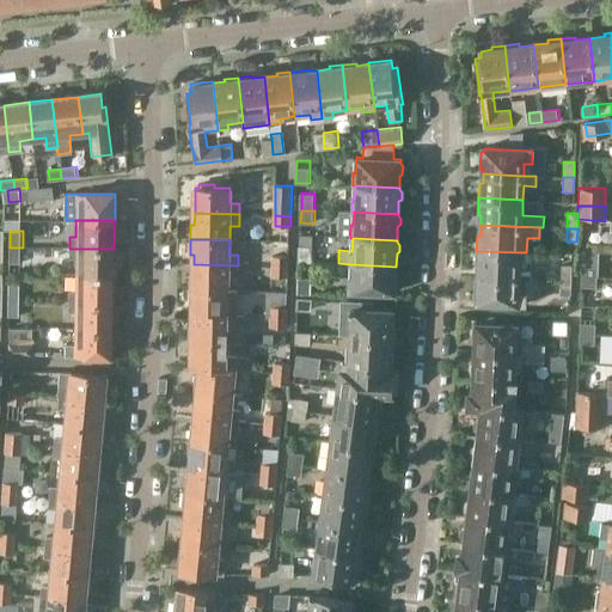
[(312,245),(300,245),(300,261),(312,262),(312,245)]
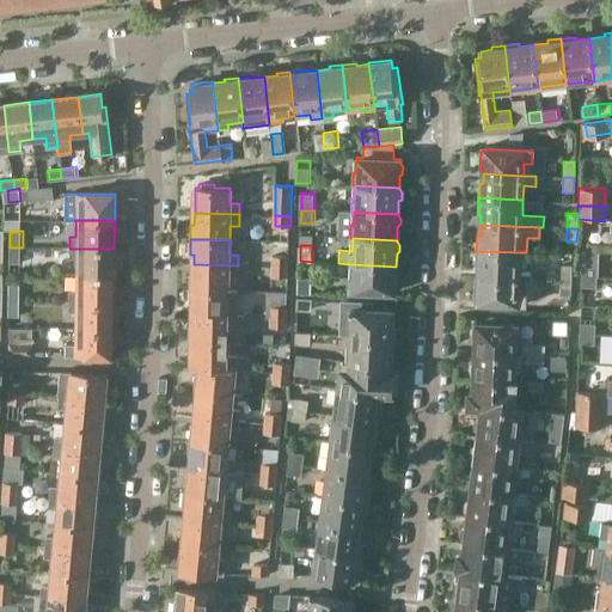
[(23,262),(23,248),(10,248),(10,262),(23,262)]
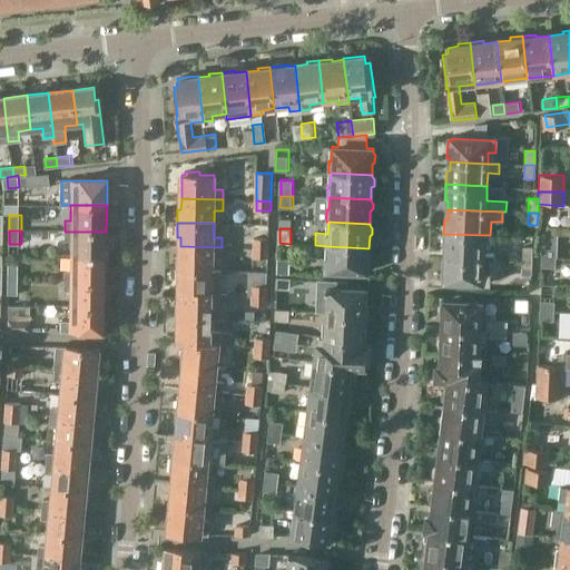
[(70,241),(69,256),(106,257),(106,232),(65,232),(65,241),(70,241)]
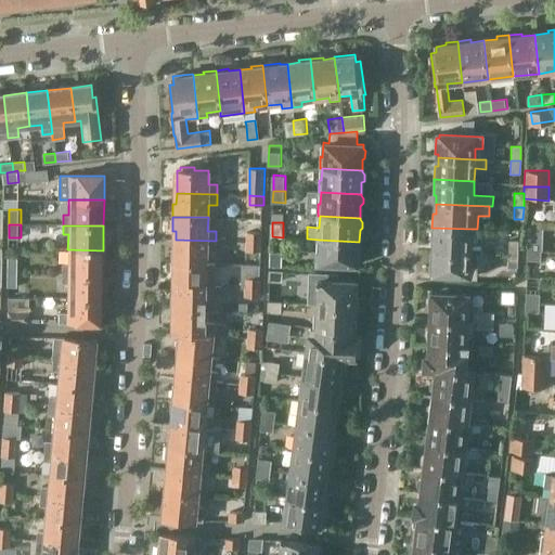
[(434,252),(470,253),(480,254),(481,243),(472,243),(472,229),(431,228),(431,242),(434,242),(434,252)]
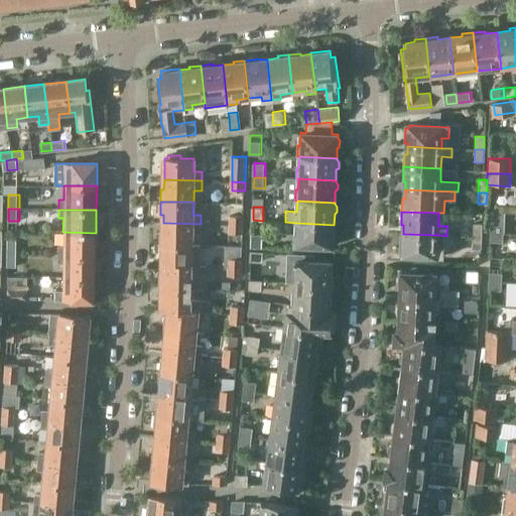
[(231,214),(231,224),(244,225),(244,214),(231,214)]
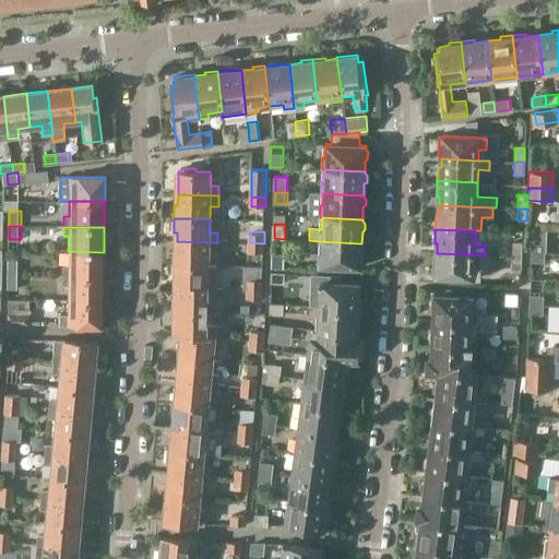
[(173,250),(173,265),(209,265),(209,253),(217,253),(217,242),(177,241),(177,251),(173,250)]
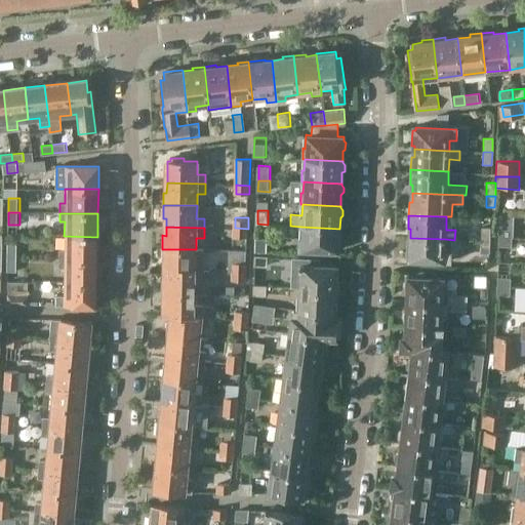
[(339,229),(301,227),(300,237),(299,237),(298,249),(338,250),(339,240),(341,238),(342,232),(339,230),(339,229)]
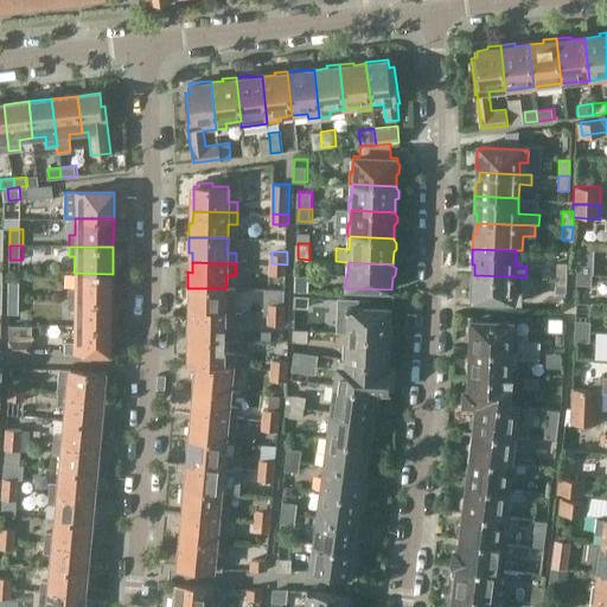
[(286,274),(287,264),(272,263),(272,274),(286,274)]
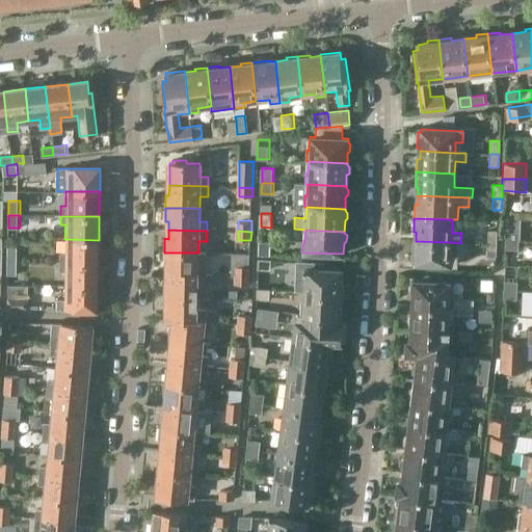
[(488,244),(497,244),(498,231),(488,231),(488,244)]
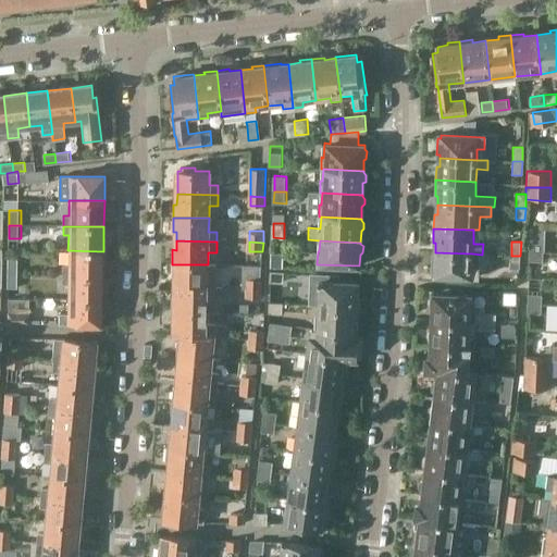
[(530,243),(530,251),(544,252),(544,243),(530,243)]
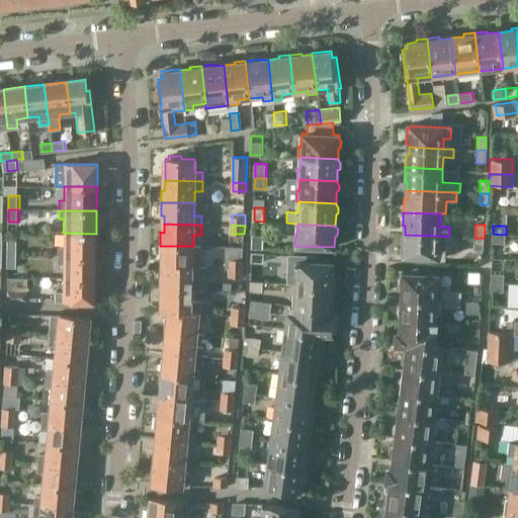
[(58,246),(58,256),(96,256),(96,234),(63,233),(63,246),(58,246)]
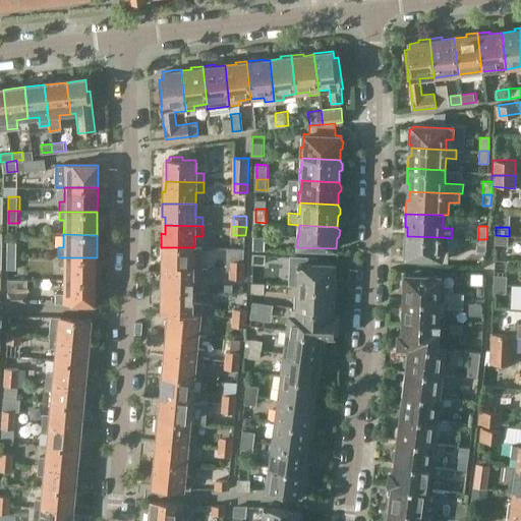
[(442,237),(407,236),(407,238),(404,238),(404,253),(407,253),(406,257),(448,259),(449,251),(442,251),(442,237)]
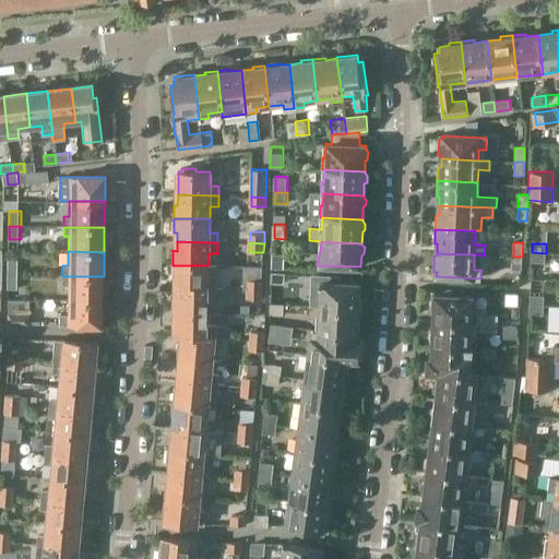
[(285,254),(274,254),(273,268),(285,268),(285,254)]
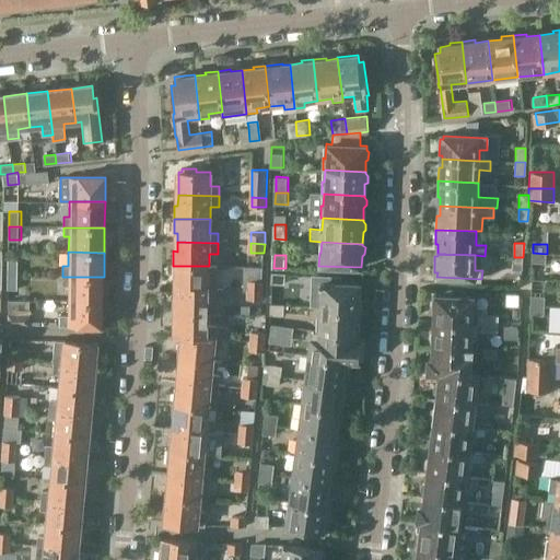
[(523,271),(523,257),(514,257),(513,270),(523,271)]
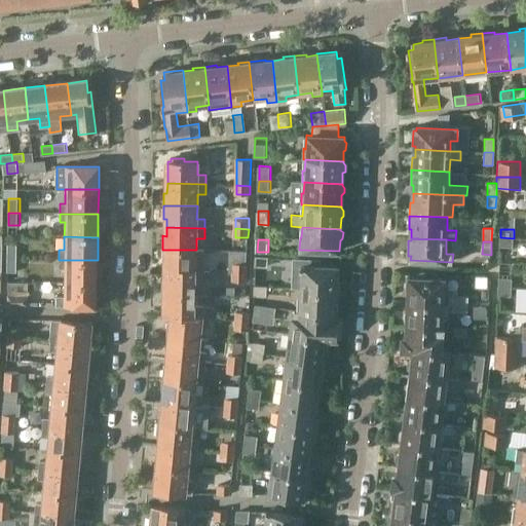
[(8,259),(17,259),(17,245),(8,245),(8,259)]
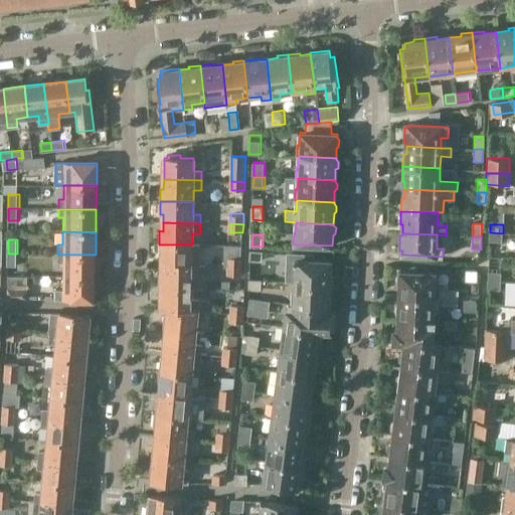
[(192,255),(192,244),(159,244),(159,256),(162,256),(162,266),(199,266),(199,256),(192,255)]
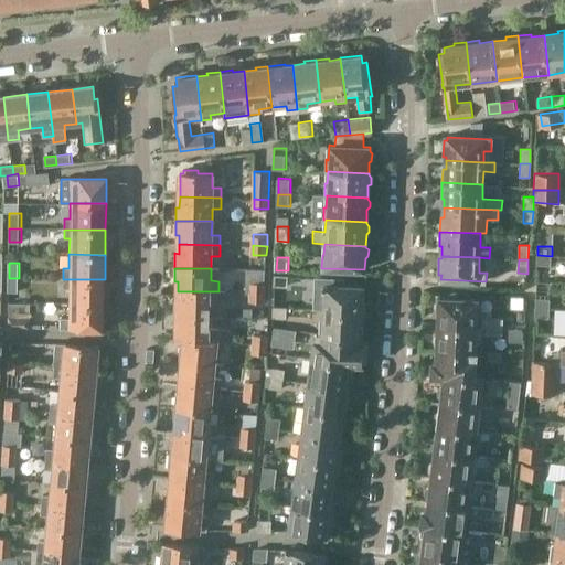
[(289,276),(276,276),(276,286),(288,286),(289,276)]
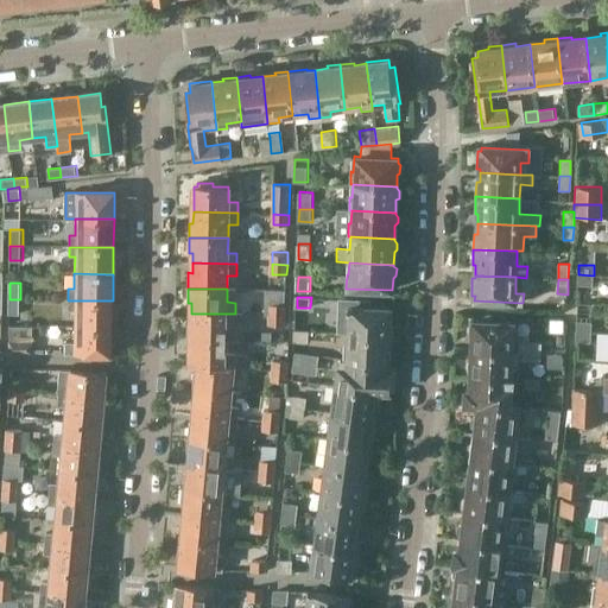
[(20,315),(20,299),(10,299),(8,315),(20,315)]
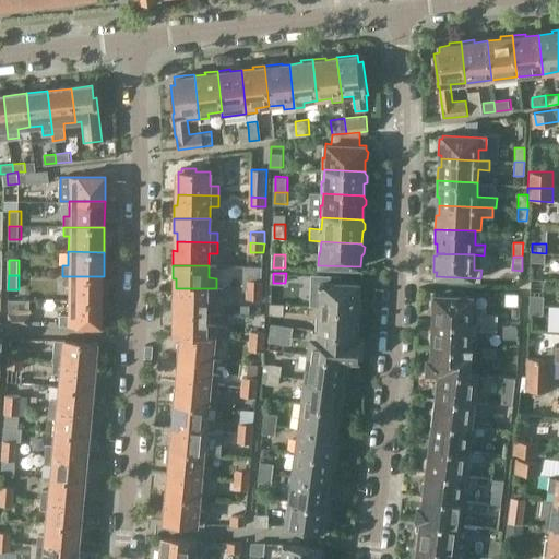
[(68,284),(68,301),(103,301),(104,276),(62,276),(62,284),(68,284)]
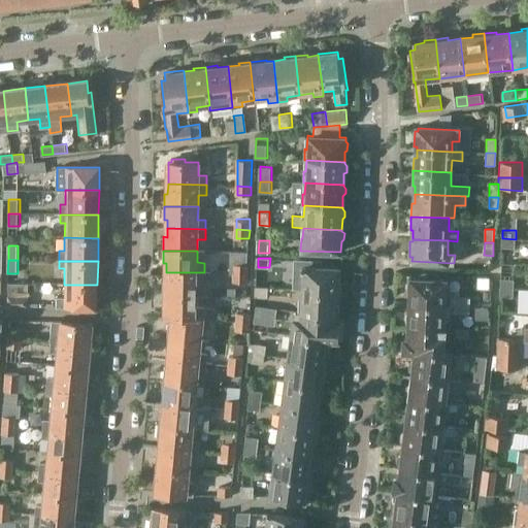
[(234,273),(249,273),(249,265),(234,264),(234,273)]
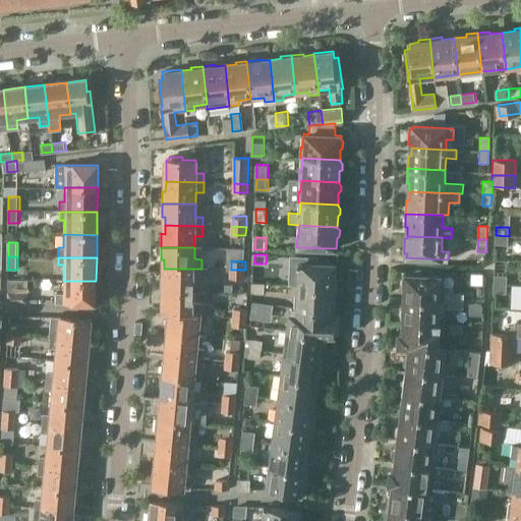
[(299,263),(298,288),(335,290),(335,286),(337,286),(338,275),(336,275),(336,265),(299,263)]
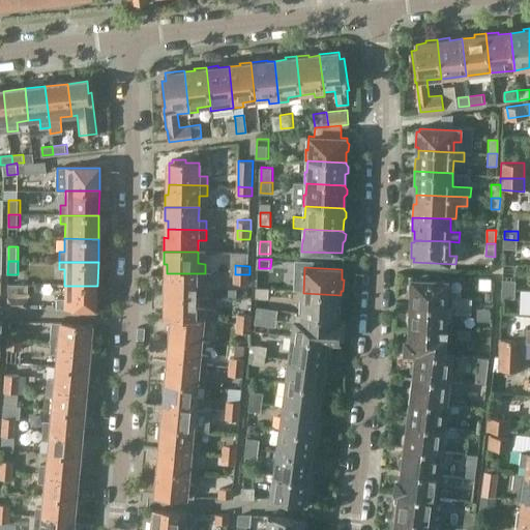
[(206,283),(205,273),(167,273),(167,282),(163,282),(163,295),(197,295),(197,283),(206,283)]
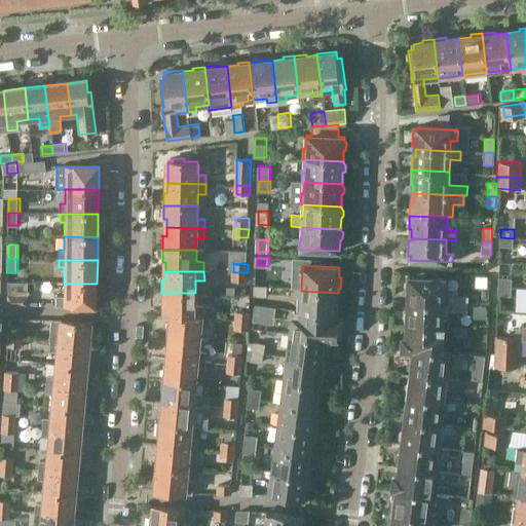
[(247,280),(248,272),(233,272),(233,280),(247,280)]
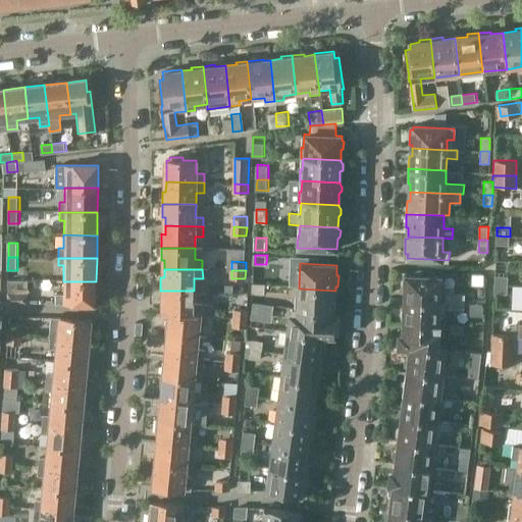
[(406,291),(406,299),(446,301),(446,291),(441,290),(441,277),(407,275),(407,278),(404,280),(404,288),(406,291)]
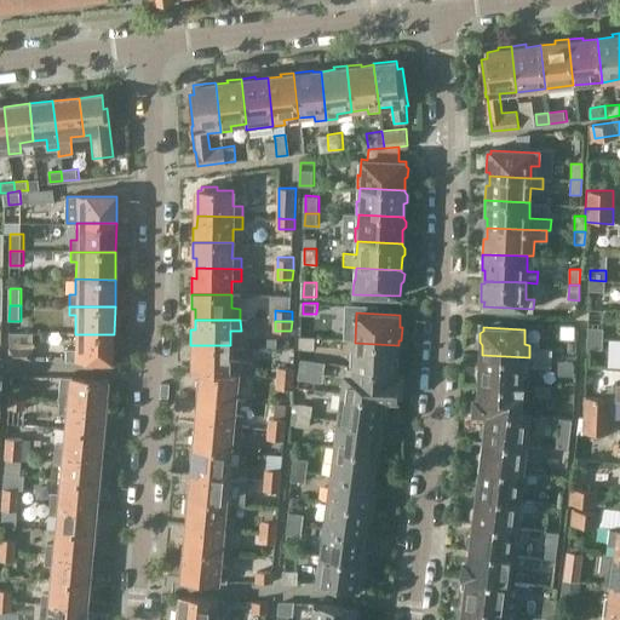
[(587,327),(587,337),(603,338),(603,328),(587,327)]
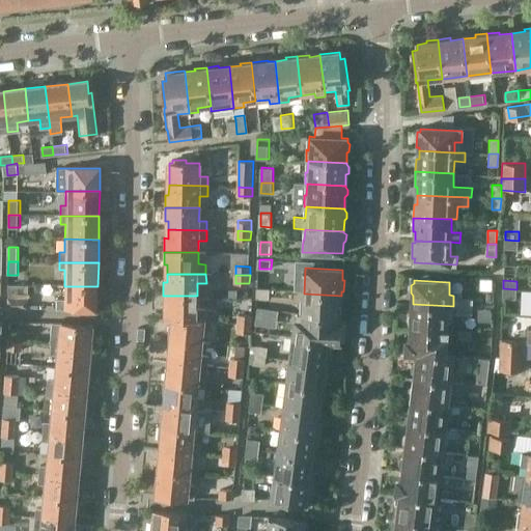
[(9,284),(8,299),(28,300),(29,285),(9,284)]
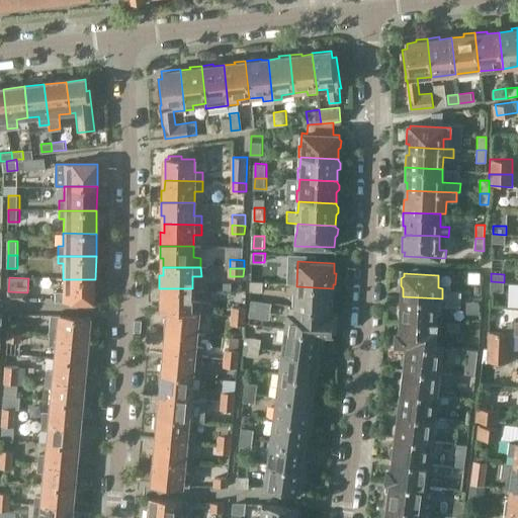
[(95,279),(63,279),(62,291),(56,291),(56,301),(95,301),(95,279)]
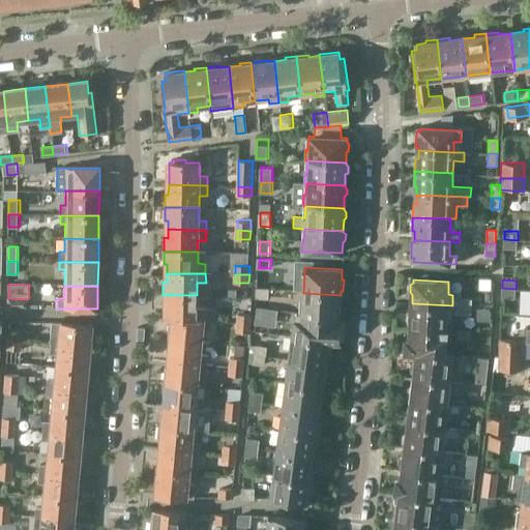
[(270,288),(258,288),(258,298),(269,298),(270,288)]
